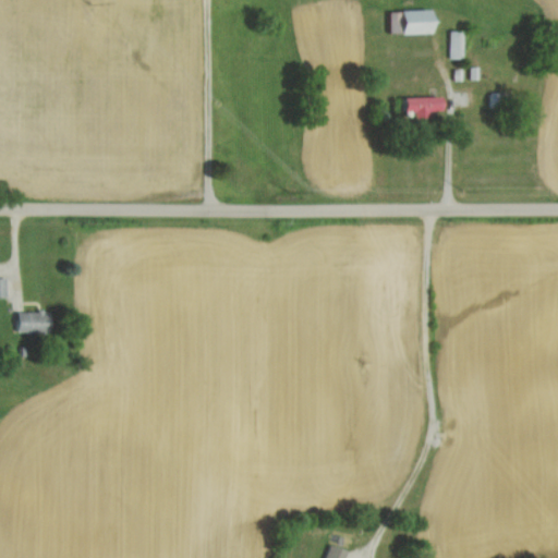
[(433,35),(433,12),(390,13),(391,36),(433,35)]
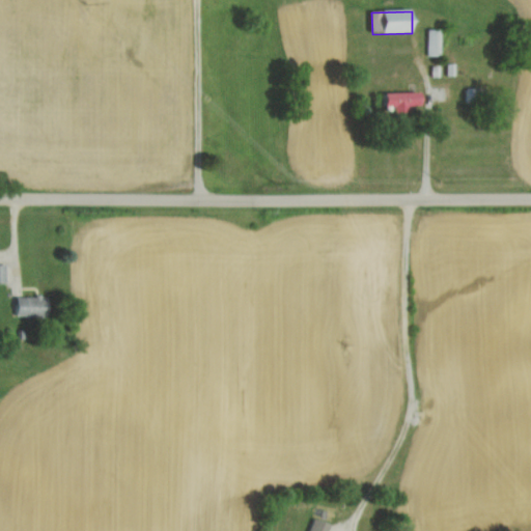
[(421,93),(386,94),(387,115),(408,114),(408,109),(421,108),(421,93)]
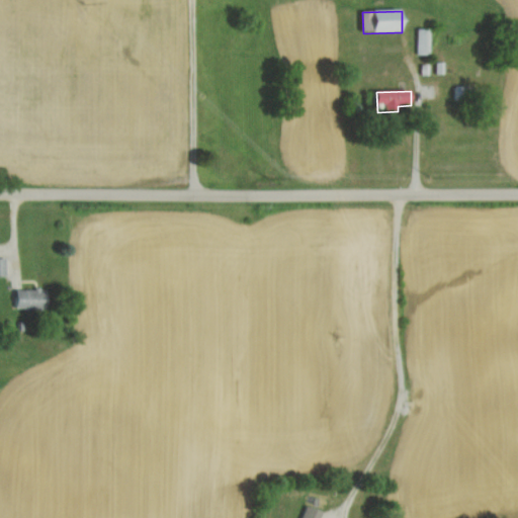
[(0,275),(8,276),(8,258),(0,258),(0,275)]
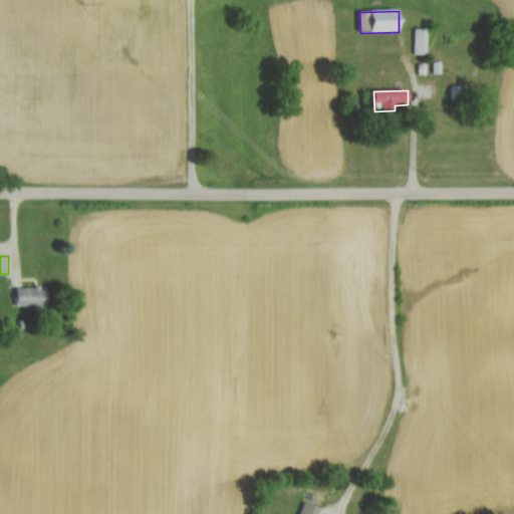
[(18,286),(17,306),(47,307),(48,287),(18,286)]
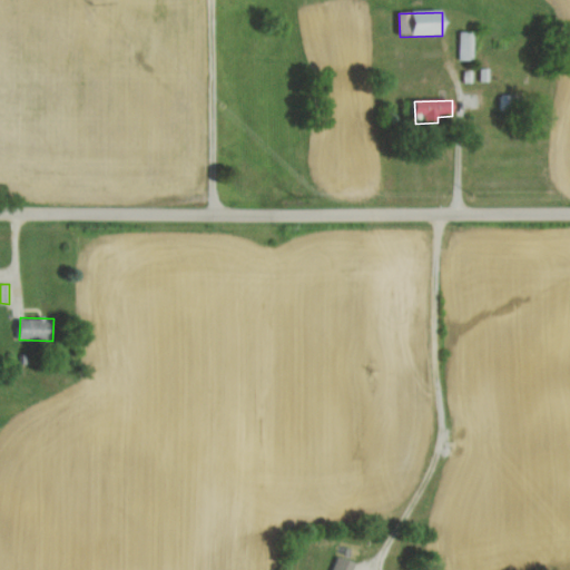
[(353,569),(357,562),(340,556),(334,569),(353,569)]
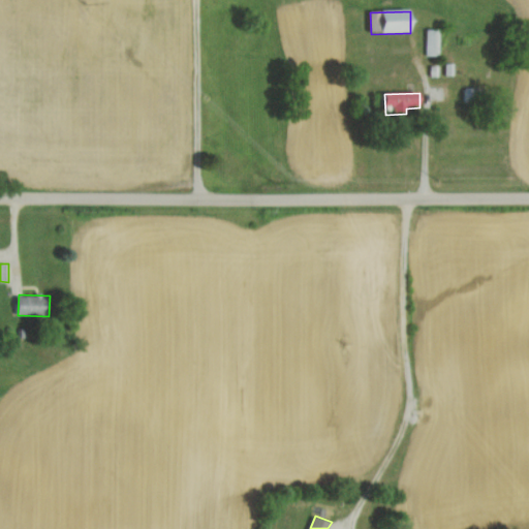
All buildings are outlined.
